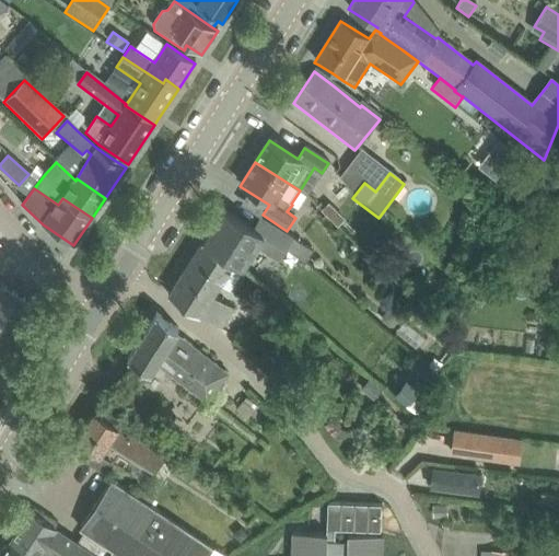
[(337,229),(345,221),(328,205),(321,212),(337,229)]
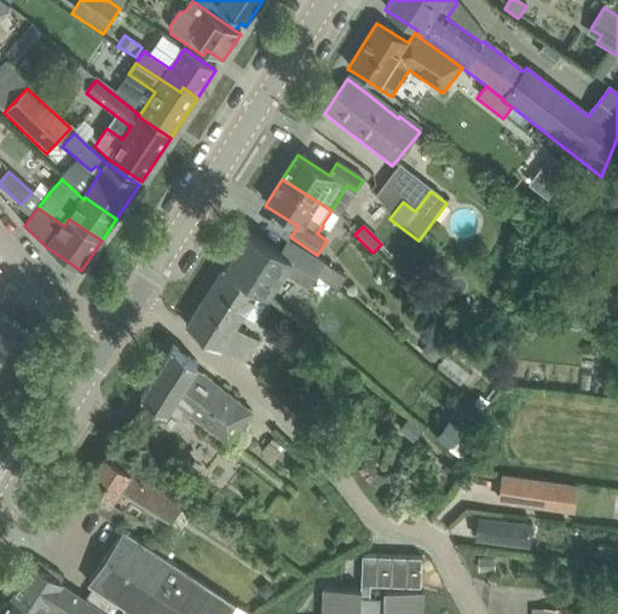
[(316,278),(318,279),(325,266),(287,241),(279,254),(247,233),(224,270),(258,290),(269,299),(284,276),(307,291),(316,278)]
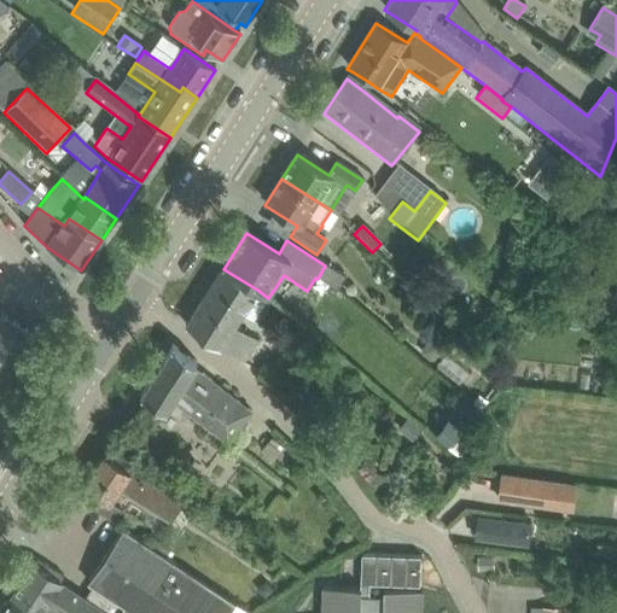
[(325,266),(318,279),(336,291),(344,278),(325,266)]
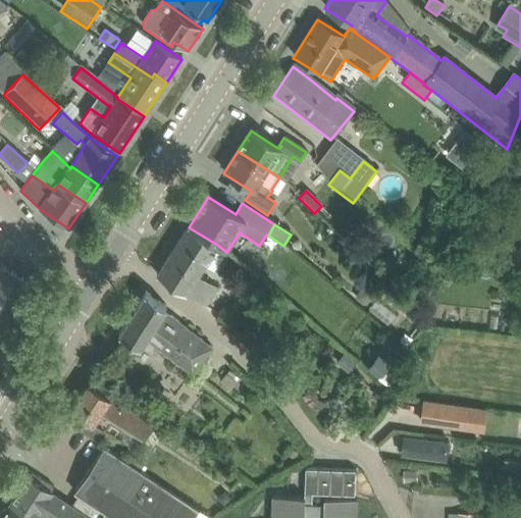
[(156,276),(167,285),(186,296),(206,308),(217,290),(198,276),(217,245),(189,227),(188,227),(156,276)]
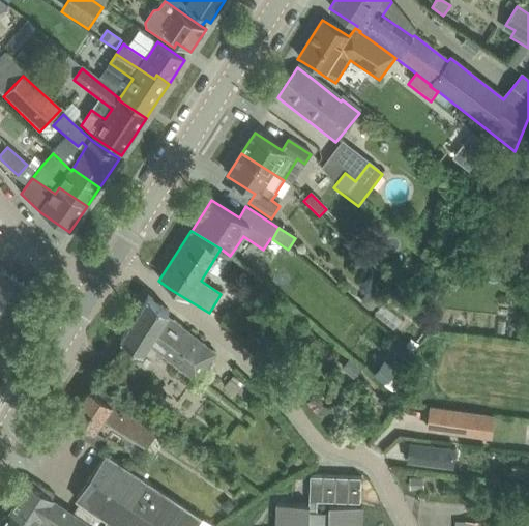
[(0,329),(3,331),(30,289),(1,271),(2,269),(0,266),(0,329)]
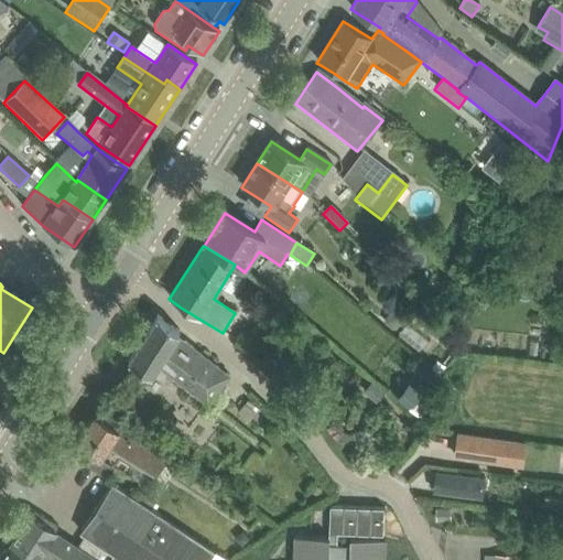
[(208,406),(216,396),(229,378),(176,337),(180,333),(158,318),(128,363),(151,378),(153,375),(168,386),(173,378),(208,406)]
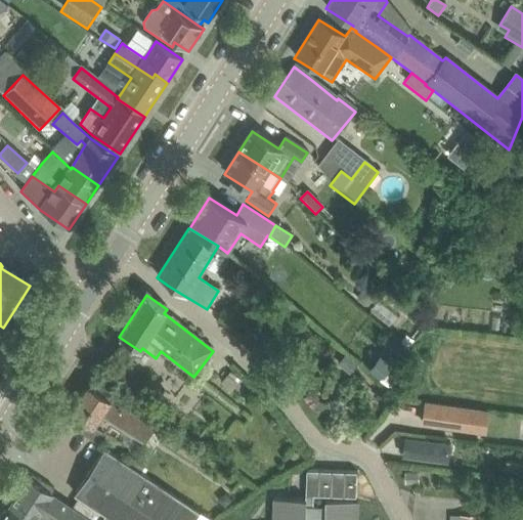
[(400,345),(405,349),(407,351),(413,343),(410,341),(405,337),(400,345)]
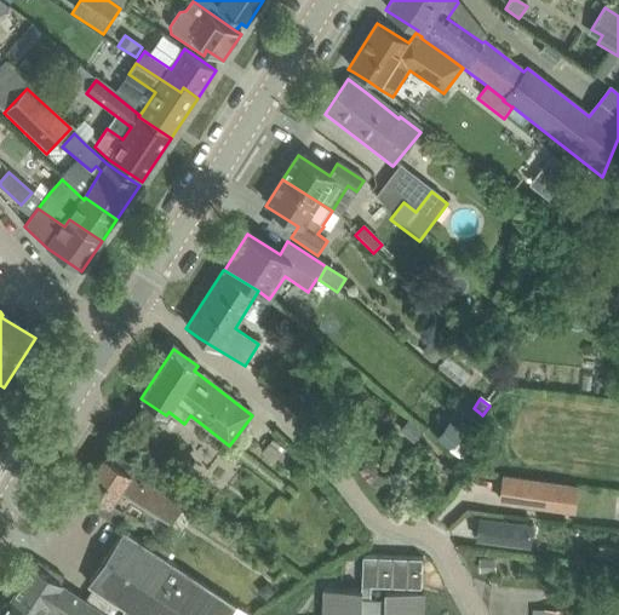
[(408,420),(399,432),(413,444),(423,432),(408,420)]
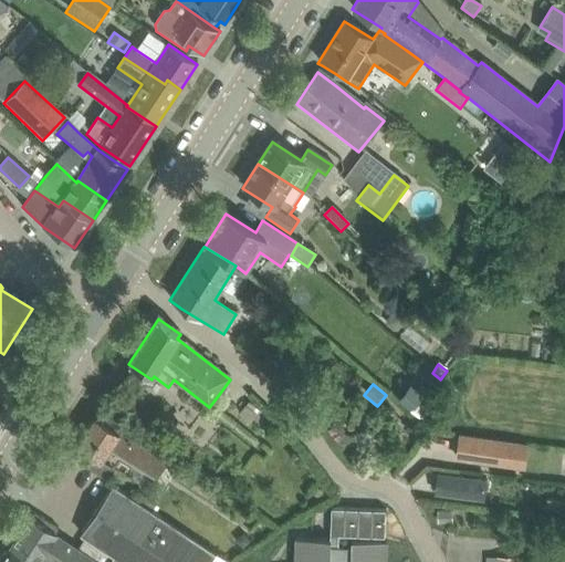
[(398,401),(410,410),(422,397),(409,386),(398,401)]
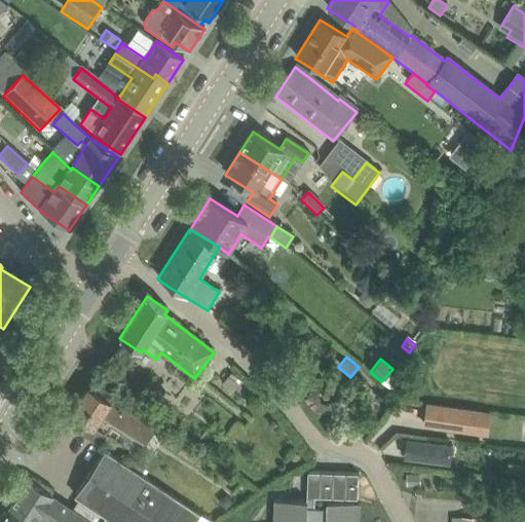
[(228,378),(222,386),(232,395),(238,386),(228,378)]
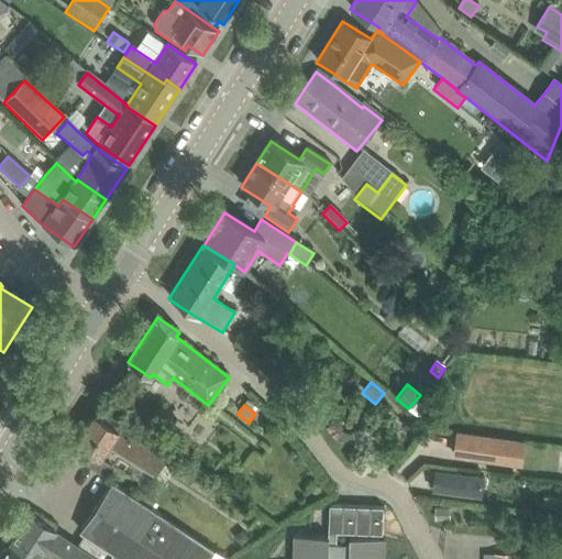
[(100,461),(107,450),(146,474),(150,468),(161,474),(167,463),(119,433),(120,431),(95,415),(75,445),(76,445),(68,456),(92,472),(100,461)]
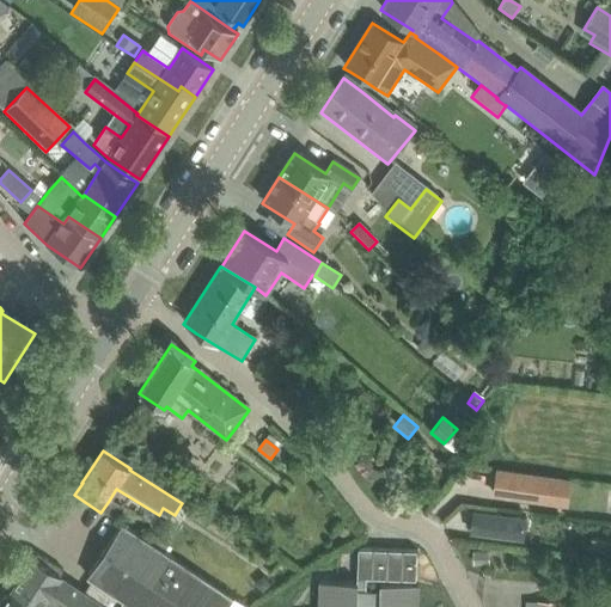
[(494,472),(490,500),(566,509),(569,482),(494,472)]
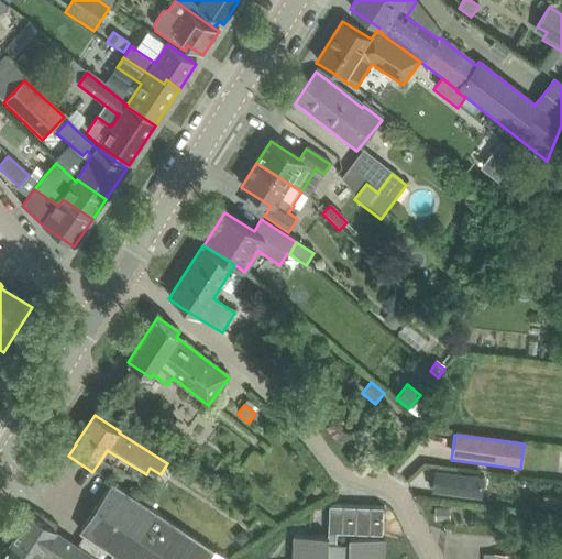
[(484,480),(433,472),(431,494),(481,501),(484,480)]
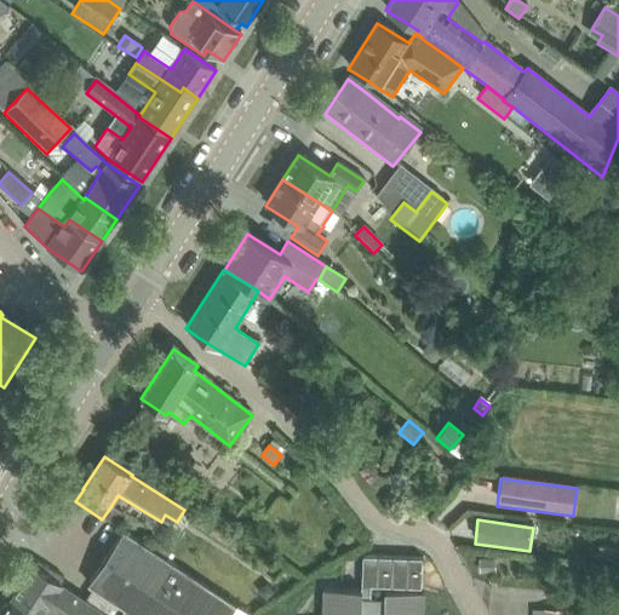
[(230,614),(235,608),(147,549),(126,535),(91,590),(92,591),(124,609),(119,614),(230,614)]
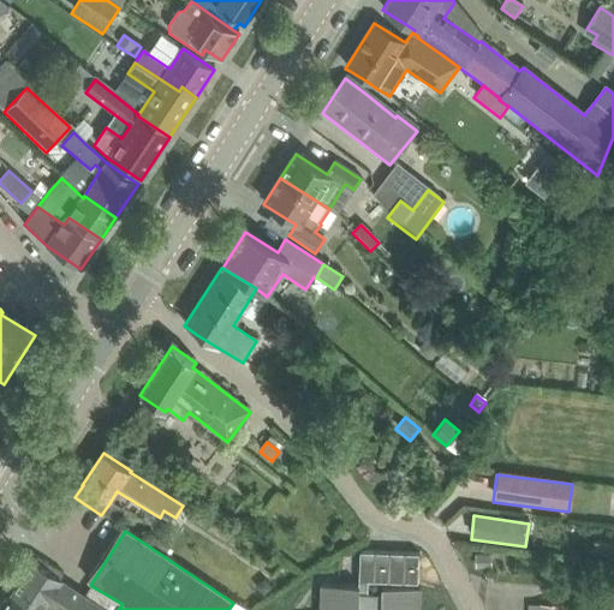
[(419,609),(421,591),(405,591),(381,590),(381,597),(371,597),(371,586),(418,588),(419,556),(406,556),(359,554),(358,586),(359,588),(340,588),(320,587),(319,609),(419,609)]
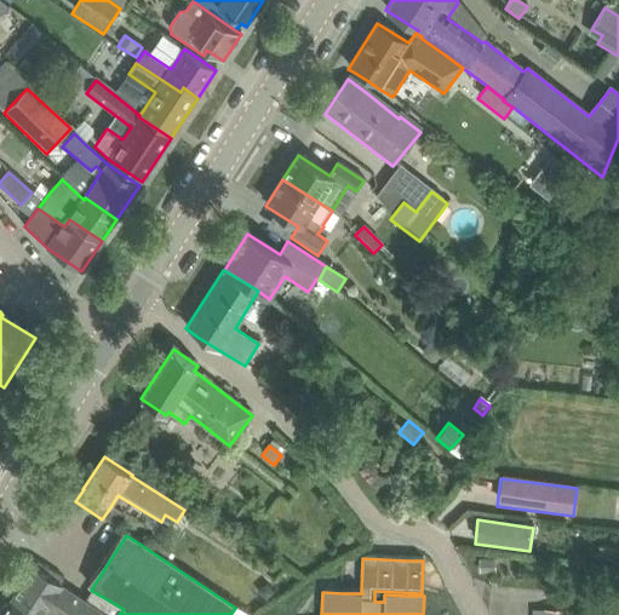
[(479,561),(479,574),(496,574),(496,561),(479,561)]
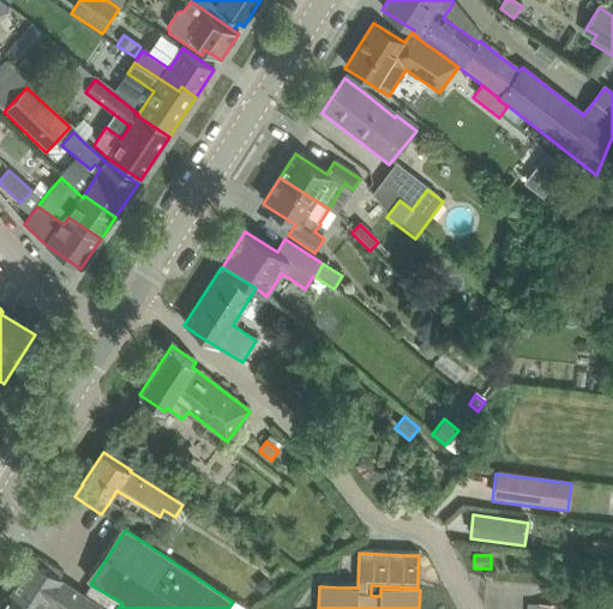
[(34,562),(32,561),(12,594),(32,607),(35,608),(118,608),(122,603),(91,585),(83,597),(60,582),(61,579),(60,579),(62,574),(37,558),(34,562)]
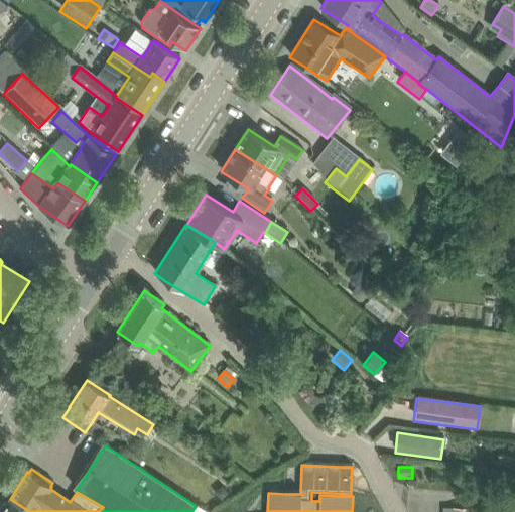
[(460,469),(459,477),(467,478),(468,470),(460,469)]
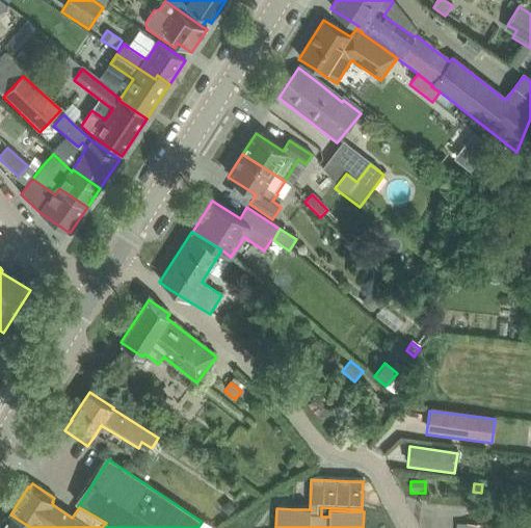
[(501,491),(499,504),(513,505),(514,492),(501,491)]
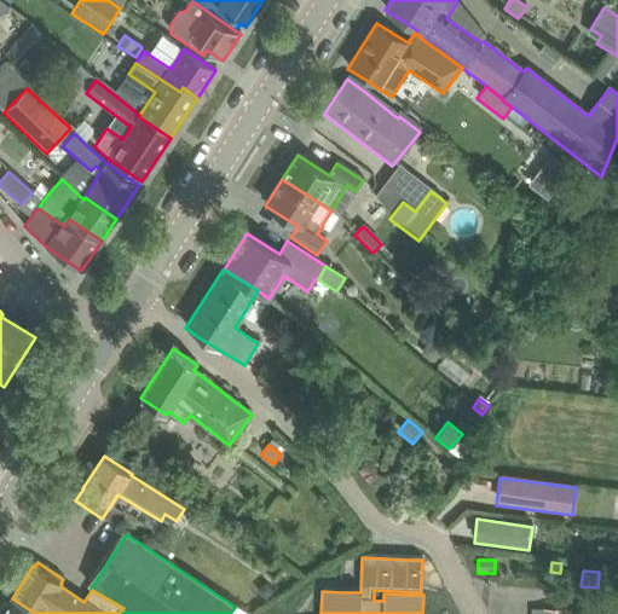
[(273,594),(269,589),(263,588),(256,592),(265,602),(273,594)]
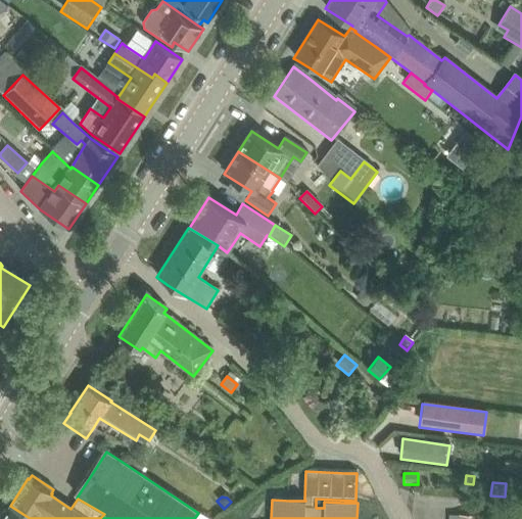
[(22,518),(9,510),(6,514),(3,512),(0,517),(0,518),(22,518)]
